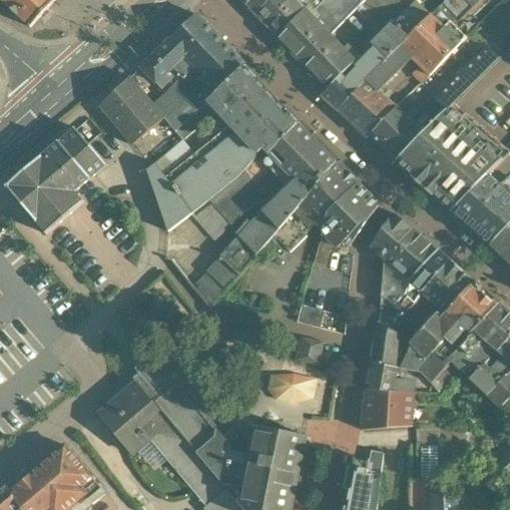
[(0,0),(6,5),(5,5),(16,15),(16,14),(28,25),(50,0),(0,0)]
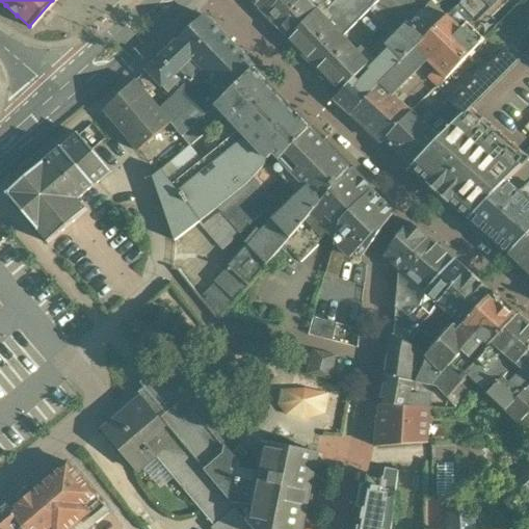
[(255,0),(253,2),(262,12),(274,0),(255,0)]
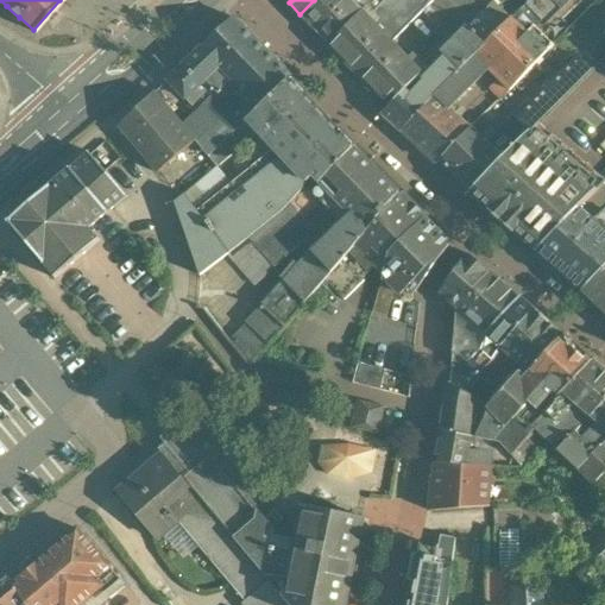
[(314,0),(300,14),(312,26),(338,0),(314,0)]
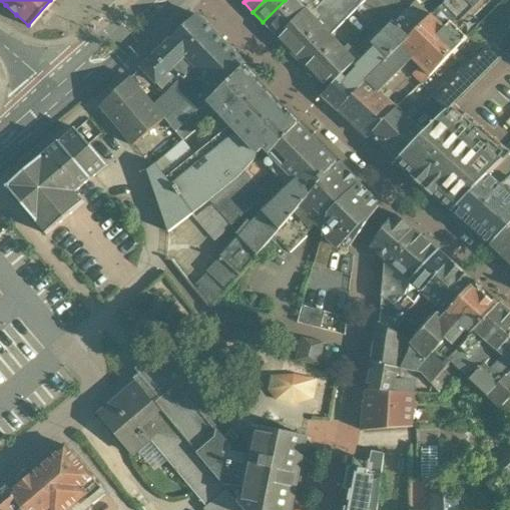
[(285,0),(263,22),(275,35),(303,7),(298,2),(296,0),(285,0)]
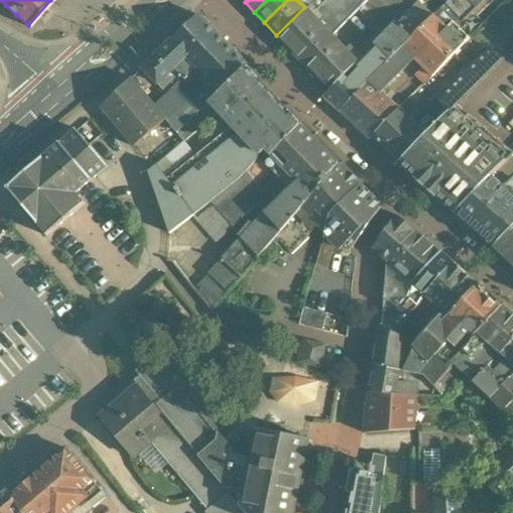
[(310,0),(304,7),(276,35),(328,88),(341,74),(354,60),(329,33),(361,0),(310,0)]
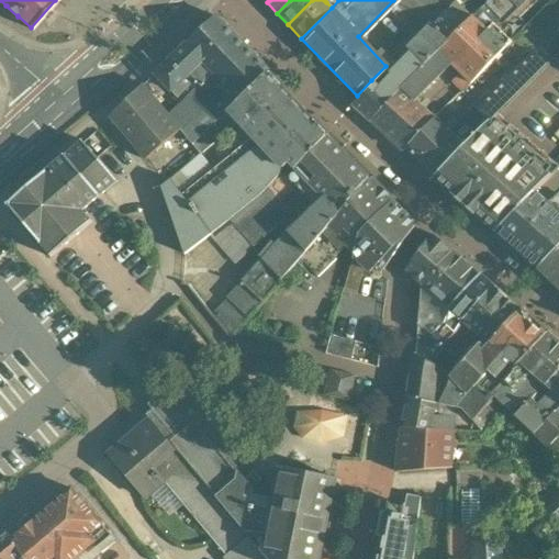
[(483,0),(477,7),(491,20),(511,0),(483,0)]
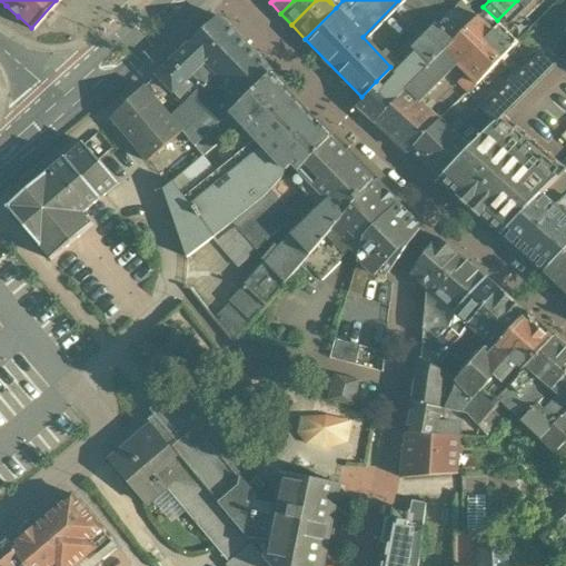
[(483,7),(475,15),(465,25),(452,39),(465,52),(455,63),(465,73),(474,82),(514,40),(495,21),(497,20),(483,7)]
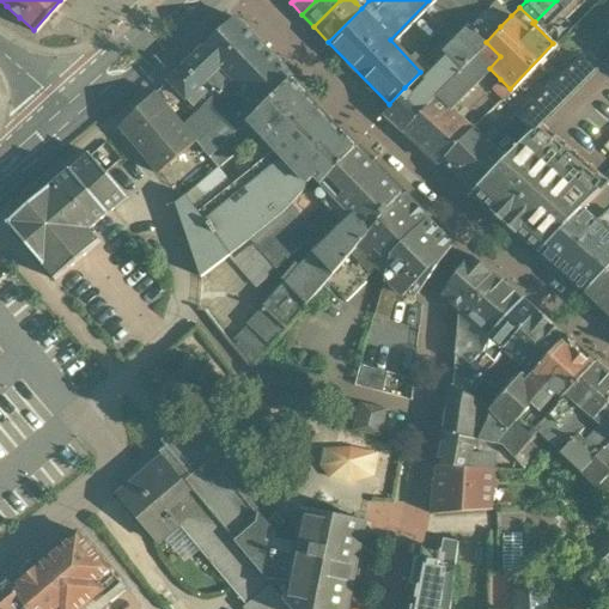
[(485,11),(468,28),(485,43),(486,42),(500,26),(485,11)]
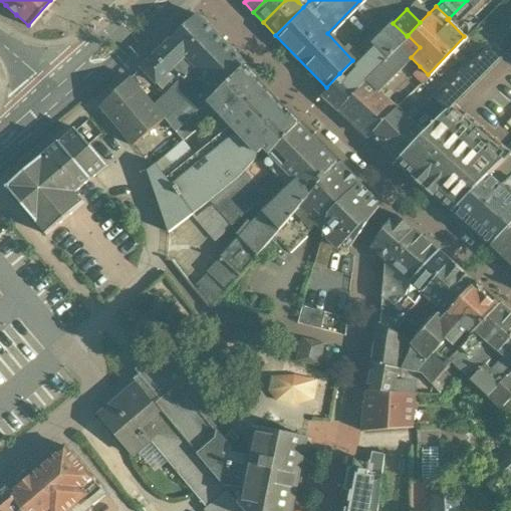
[(233,52),(194,12),(139,65),(154,81),(182,54),(206,78),(233,52)]
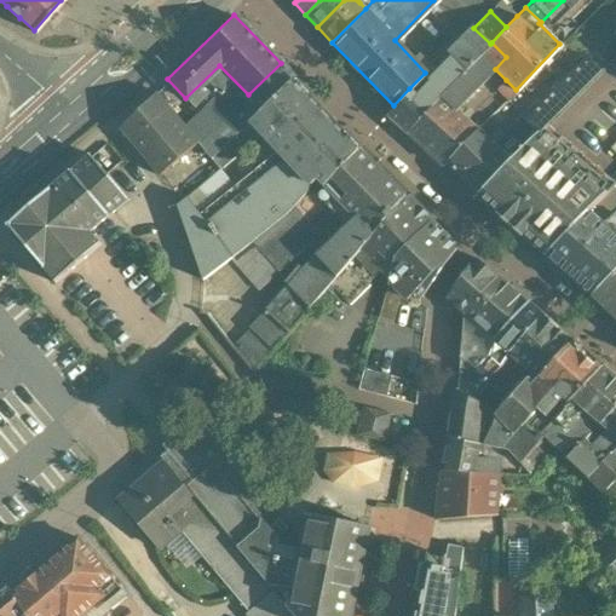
[(471,26),(445,51),(445,52),(464,69),(490,44),(473,28),(471,26)]
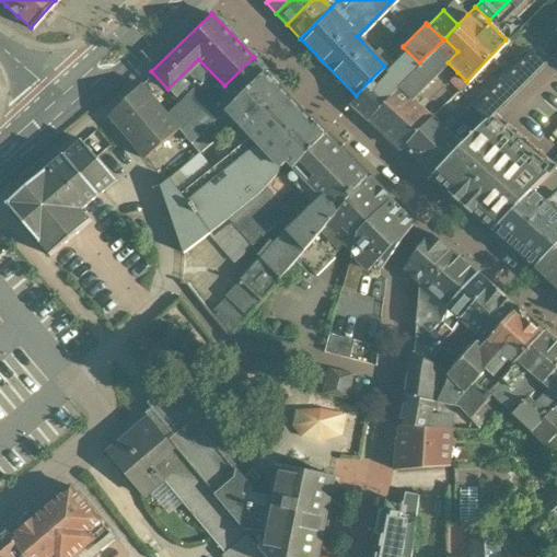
[(419,62),(386,96),(366,118),(398,148),(402,146),(420,126),(430,115),(409,96),(444,60),(448,62),(457,51),(444,38),(419,62)]
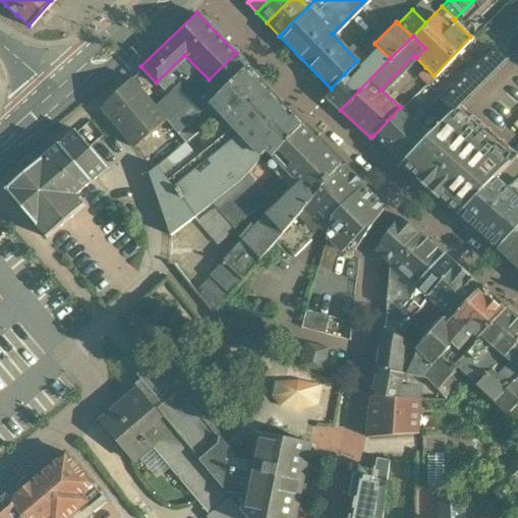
[(359,67),(348,78),(344,74),(331,89),(328,92),(328,98),(340,110),(359,90),(390,58),(375,44),(371,47),(375,50),(359,67)]
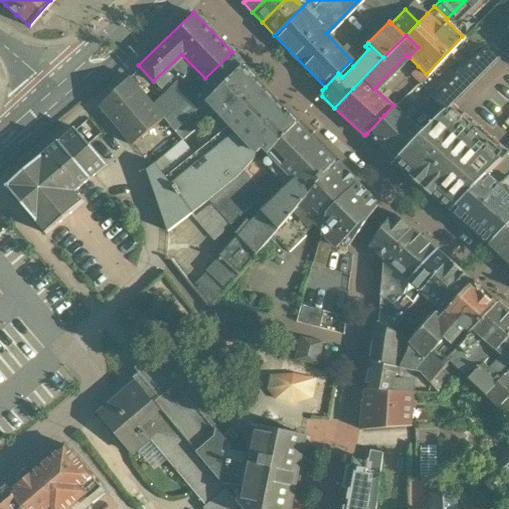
[(483,45),(455,73),(467,85),(495,56),(483,45)]
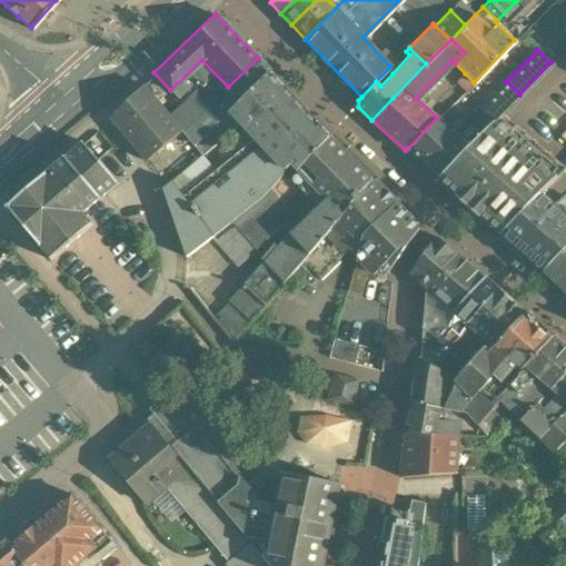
[(201,60),(170,90),(181,101),(167,115),(179,128),(200,154),(229,129),(220,118),(229,110),(228,109),(269,70),(258,58),(228,87),(201,60)]
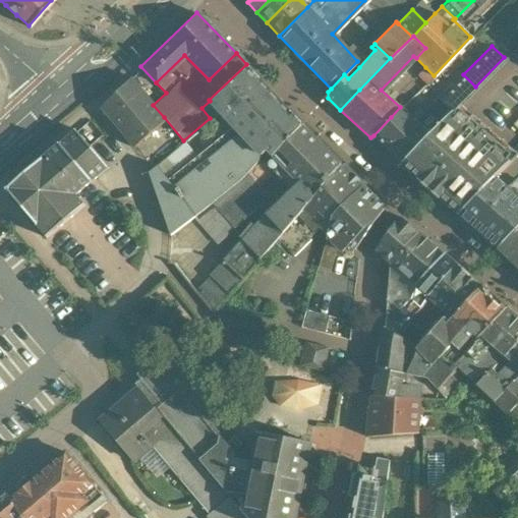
[(246,64),(209,100),(210,101),(202,108),(210,118),(218,110),(230,123),(268,90),(257,77),(259,76),(246,64)]
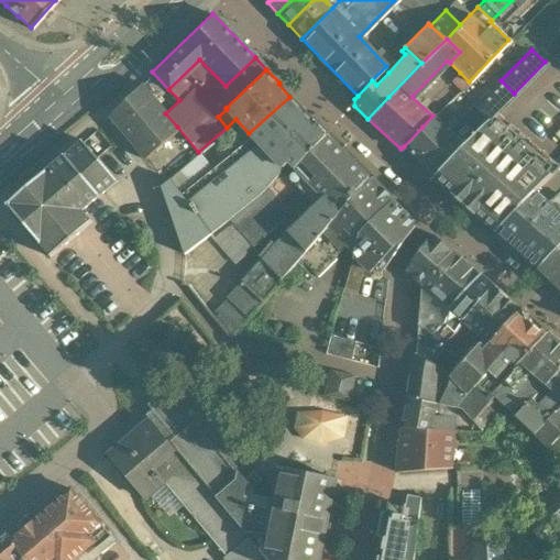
[(460,73),(452,81),(460,88),(457,91),(458,92),(469,81),(460,73)]
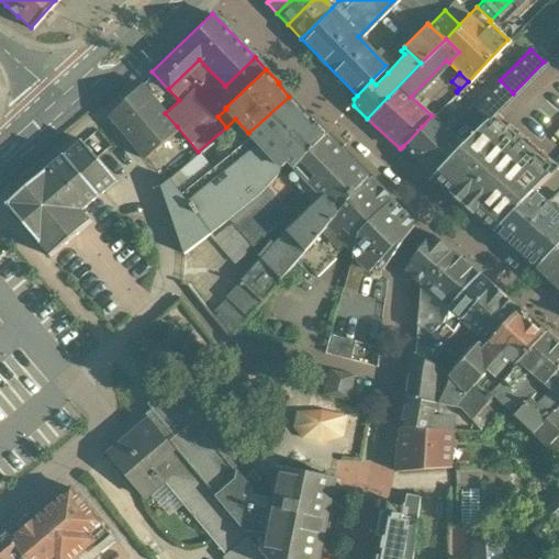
[(484,90),(454,120),(450,116),(443,125),(432,115),(422,126),(403,146),(431,175),(459,145),(460,146),(487,120),(513,93),(500,80),(488,92),(484,90)]
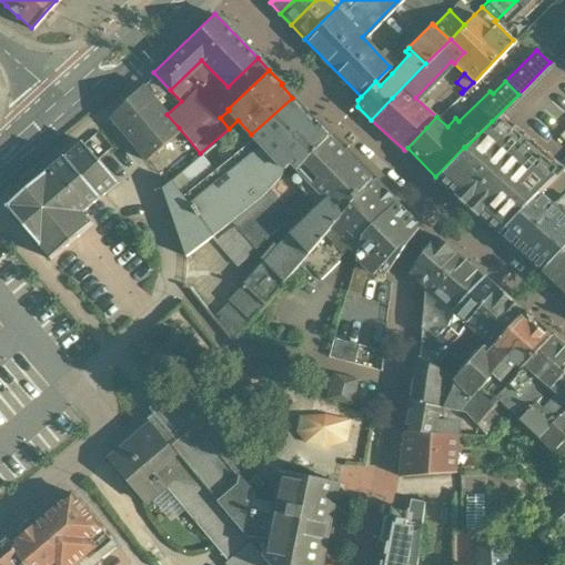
[(167,114),(141,84),(125,100),(150,130),(151,129),(162,142),(179,128),(167,114)]
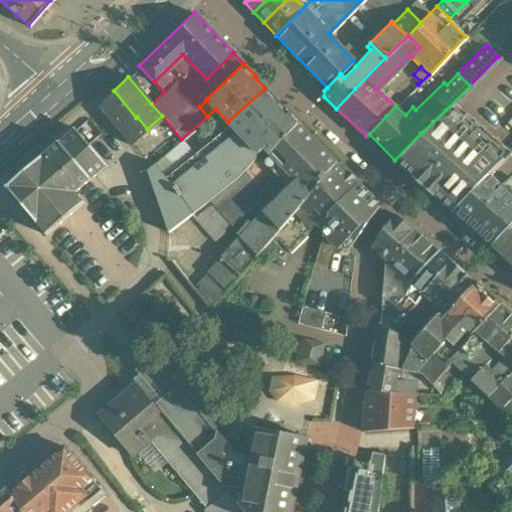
[(265,89),(227,122),(226,123),(224,127),(231,134),(235,133),(237,132),(244,140),(227,156),(226,157),(239,171),(242,169),(253,156),(254,150),(257,151),(262,146),(267,152),(296,122),(298,121),(286,108),(285,109),(265,89)]
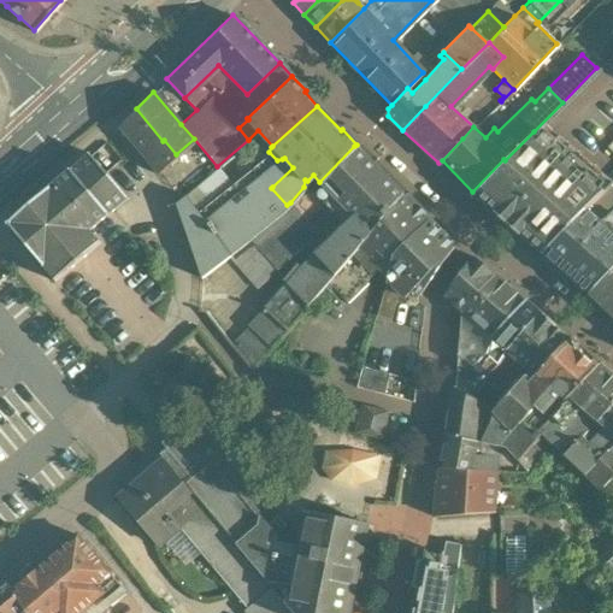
[(163,141),(136,108),(118,127),(155,171),(176,154),(164,140),(163,141)]
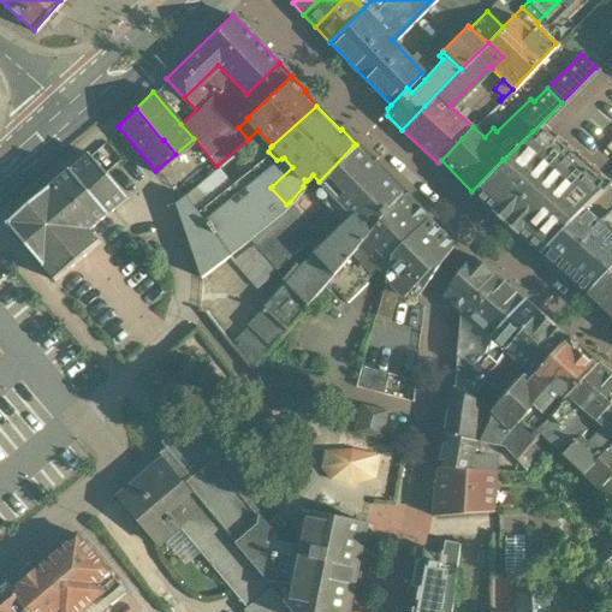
[(546,143),(533,131),(504,160),(503,159),(471,191),(492,209),(491,212),(515,233),(517,232),(539,251),(581,208),(582,208),(610,180),(556,134),(546,143)]
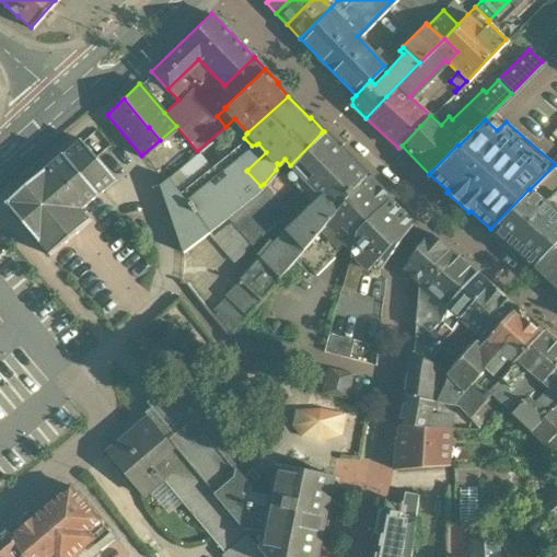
[(310,206),(283,230),(301,250),(331,217),(332,216),(363,177),(364,176),(322,132),(290,165),(282,172),(276,170),(264,184),(277,198),(293,183),(310,206)]
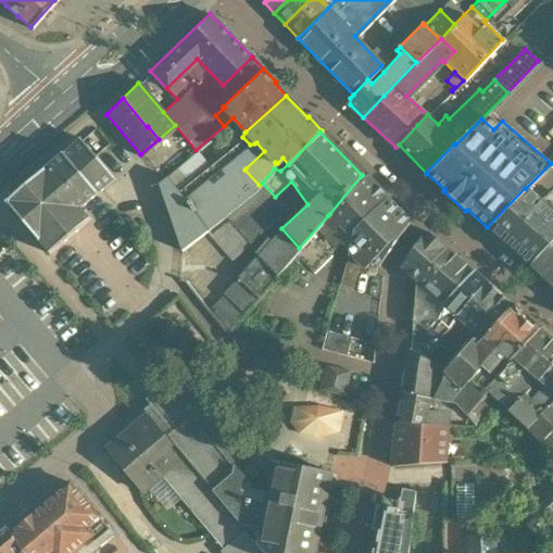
[(244,133),(178,191),(190,208),(242,164),(246,168),(264,151),(256,142),(254,143),(250,145),(242,137),(244,133)]
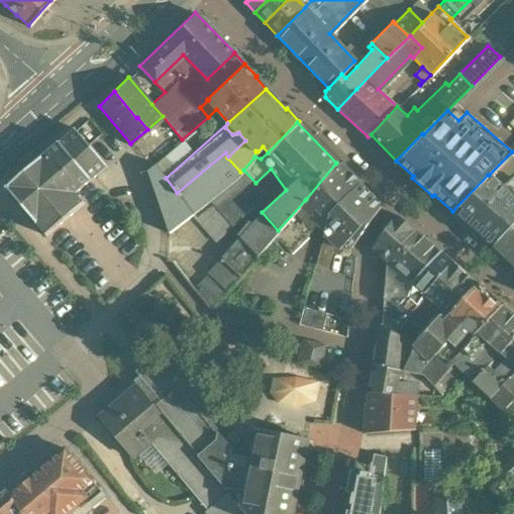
[(105,164),(73,127),(4,186),(44,233),(82,202),(73,191),(105,164)]
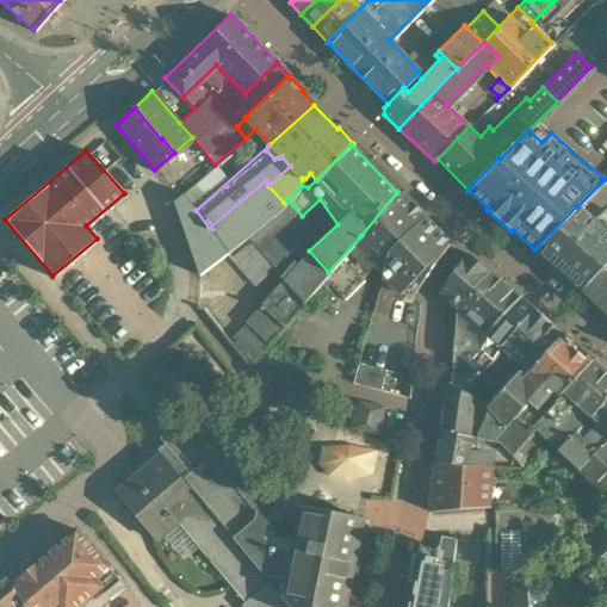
[(266,180),(209,228),(227,251),(246,235),(277,212),(284,203),(268,186),(270,185),(266,180)]
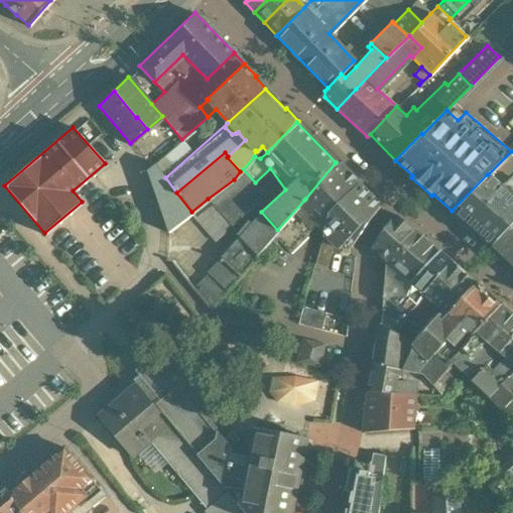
[(154,162),(144,170),(148,182),(161,172),(154,162)]
